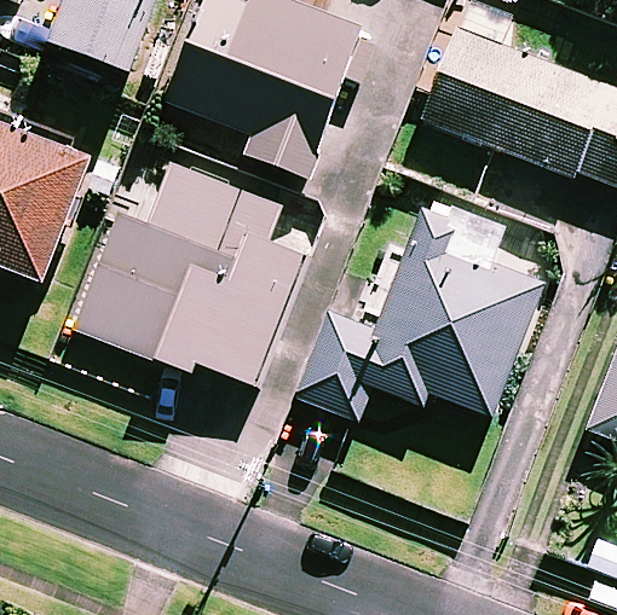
[(65,0),(50,42),(128,73),(155,0),(65,0)]
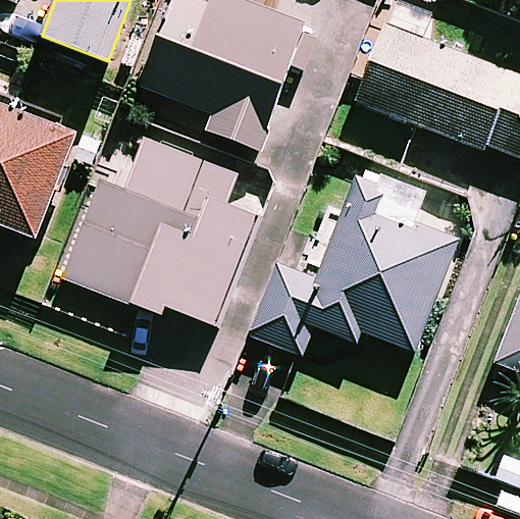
[(304,26),(235,0),(171,0),(140,87),(212,113),(206,131),(261,151),(267,137),(287,144),(308,85),(284,76),(304,26)]
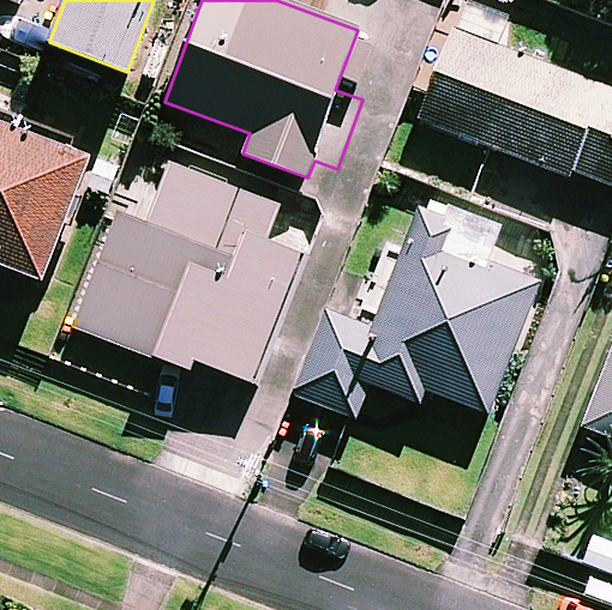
[(611,89),(454,29),(419,119),(611,192),(611,89)]
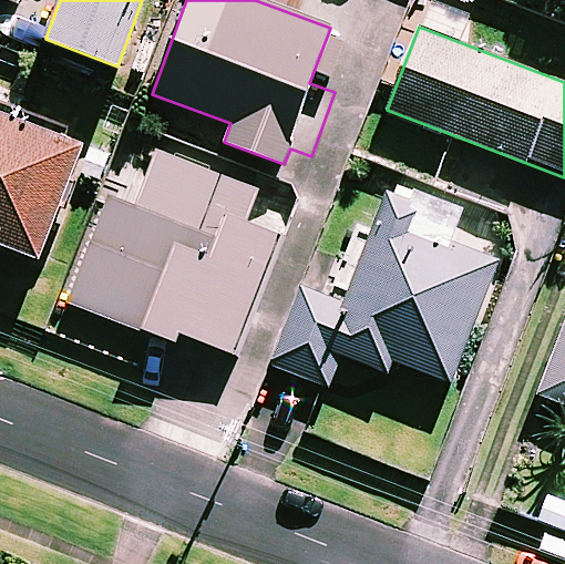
[(82,146),(0,114),(0,244),(38,258),(82,146)]
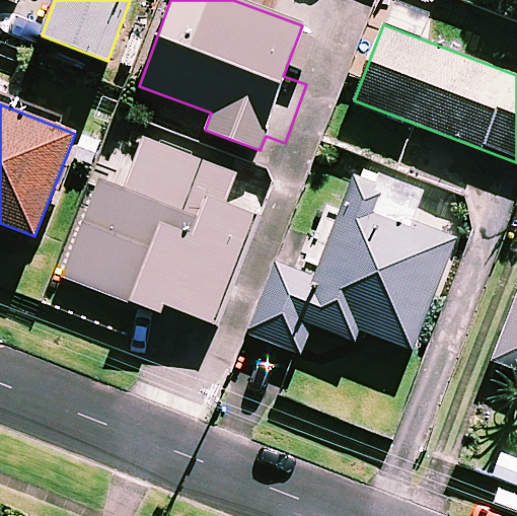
[(236,171),(145,136),(126,186),(102,176),(64,275),(158,312),(161,302),(214,322),(256,215),(224,203),(236,171)]
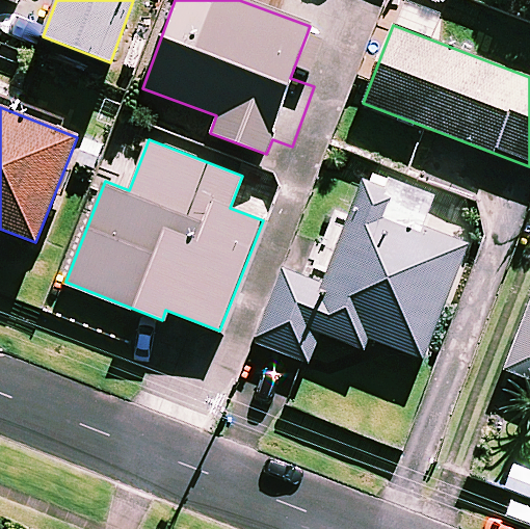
[(429,197),(364,174),(322,285),(277,268),(250,340),(307,361),(318,332),(362,347),(366,337),(422,358),(464,245),(419,229),(429,197)]
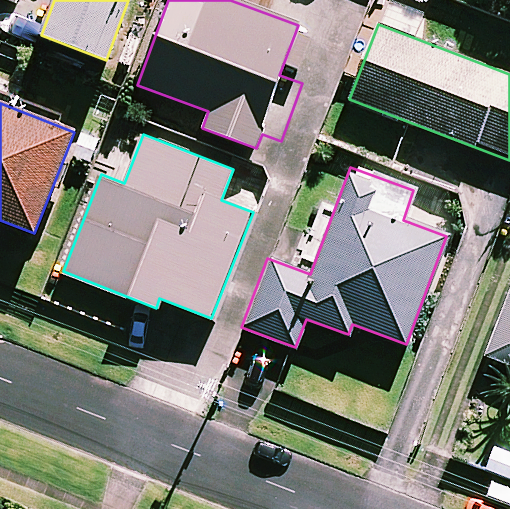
[(509,289),(484,352),(509,362),(509,289)]
